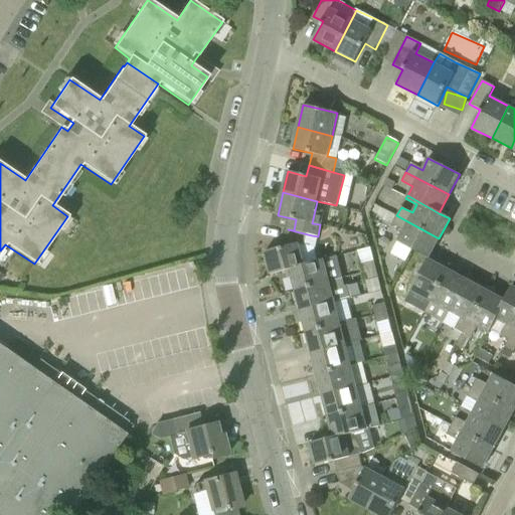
[(427,259),(439,238),(396,215),(392,224),(402,229),(397,241),(427,259)]
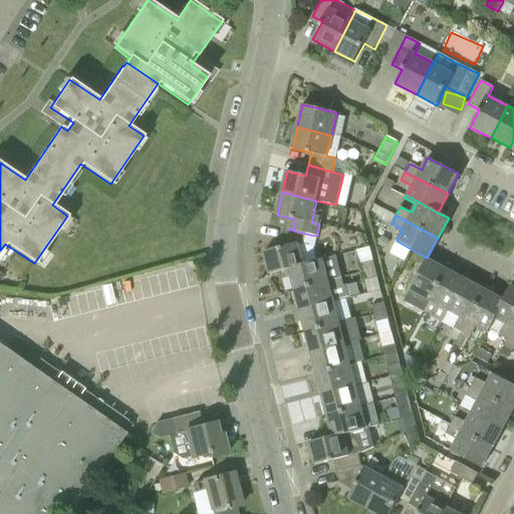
[(308,246),(311,235),(287,229),(283,247),(265,252),(270,274),(304,265),(304,264),(299,243),(308,246)]
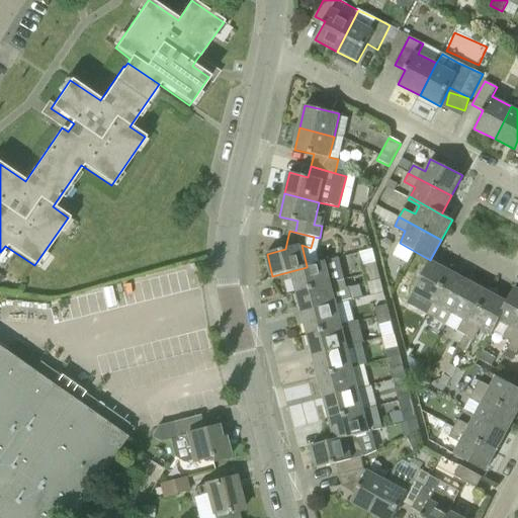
[(343,280),(337,258),(307,266),(307,267),(272,276),(292,272),(297,291),(343,280)]
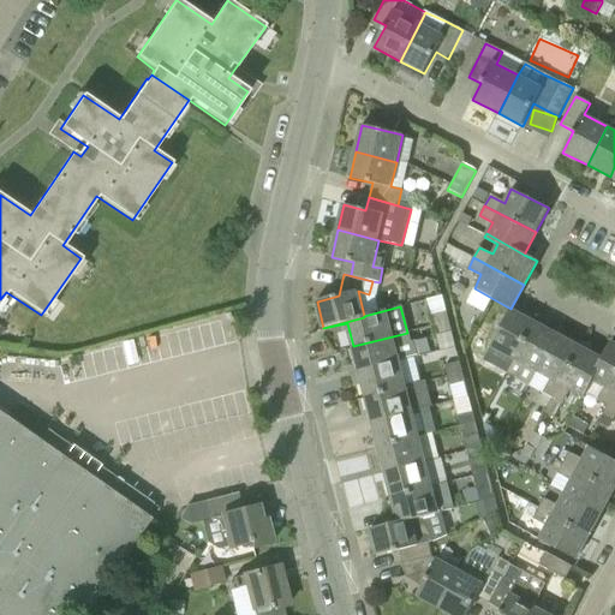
[(507,374),(535,323),(511,310),(490,347),(505,356),(497,368),(507,374)]
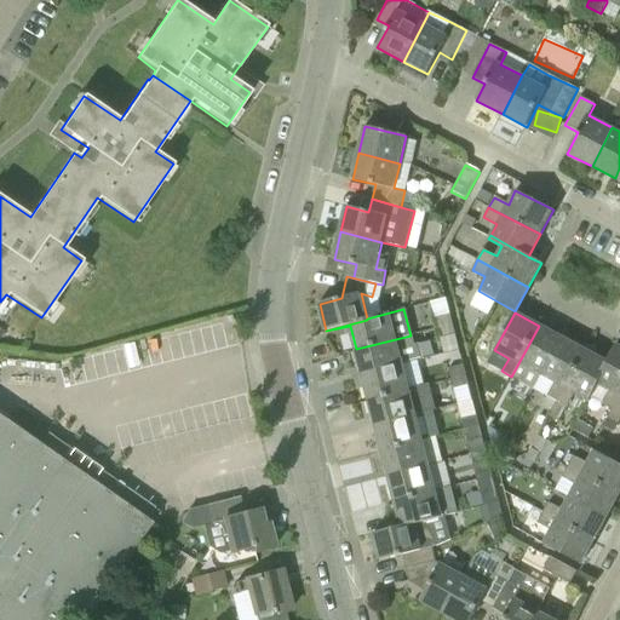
[(437,328),(452,325),(449,314),(435,319),(437,328)]
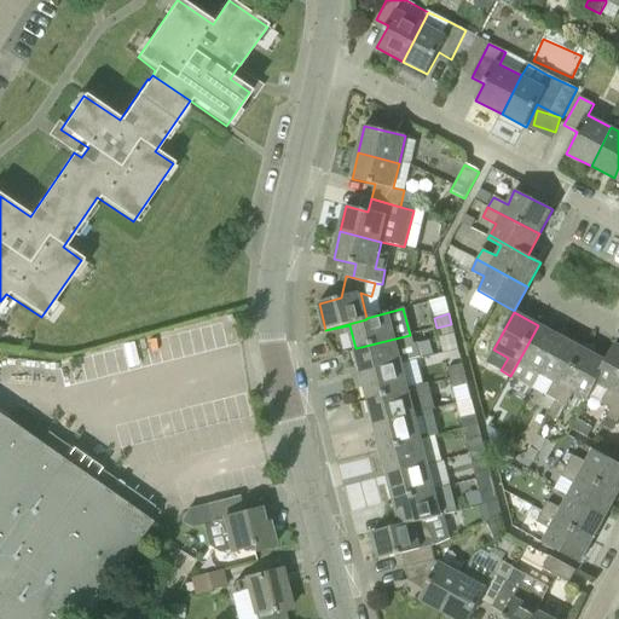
[(439,337),(453,334),(451,324),(437,328),(439,337)]
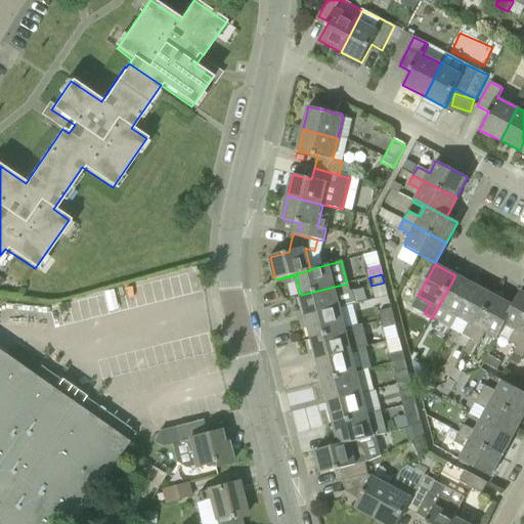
[(457,317),(475,286),(455,275),(432,318),(441,322),(446,312),(457,317)]
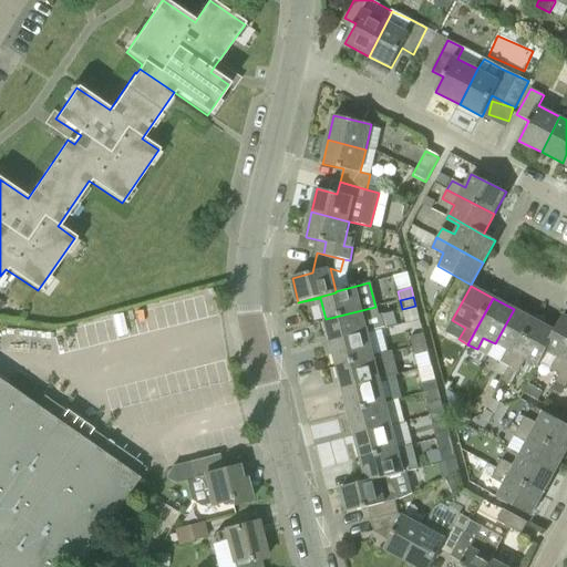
[(378,315),(375,307),(326,319),(331,343),(369,333),(387,329),(382,313),(378,315)]
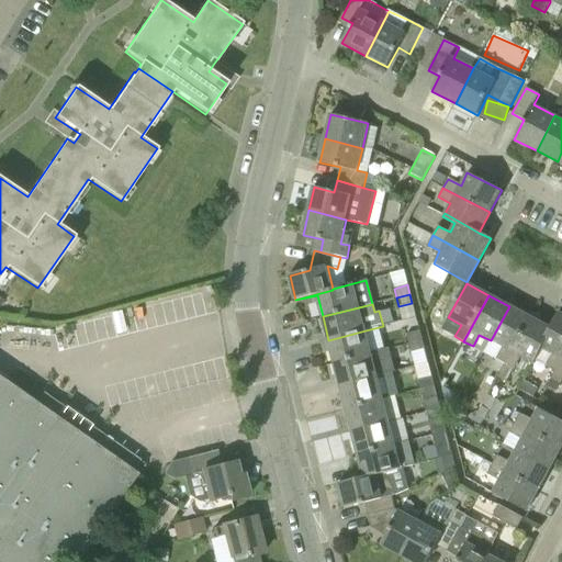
[(496,359),(498,360),(506,363),(531,317),(509,306),(491,340),(502,347),(496,359)]
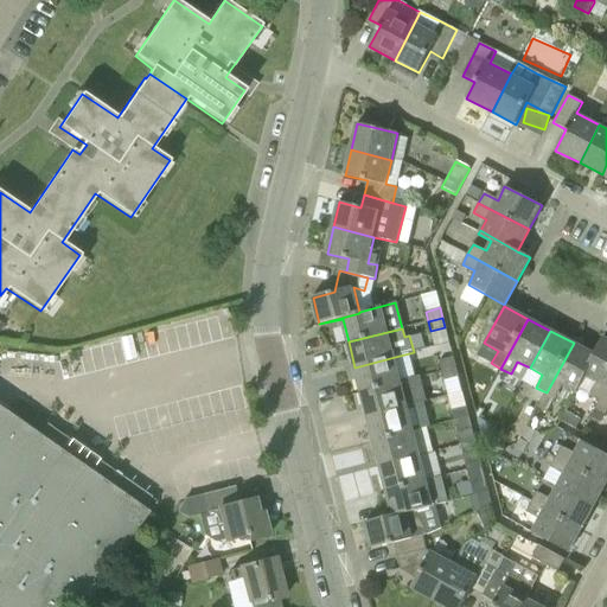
[(594,355),(574,343),(547,393),(554,397),(555,398),(562,385),(576,394),(586,377),(606,339),(602,337),(594,355)]
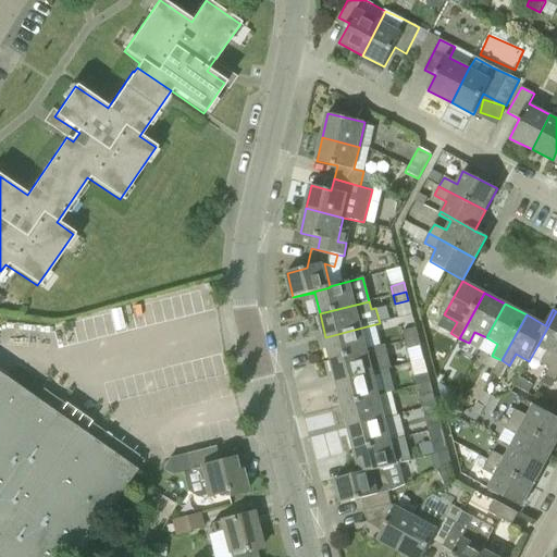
[(551,368),(556,355),(556,311),(537,346),(547,351),(541,362),(551,368)]
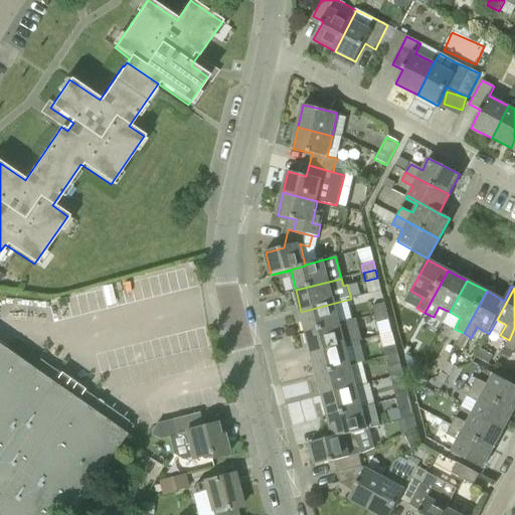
[(306,333),(340,324),(335,303),(301,312),(306,333)]
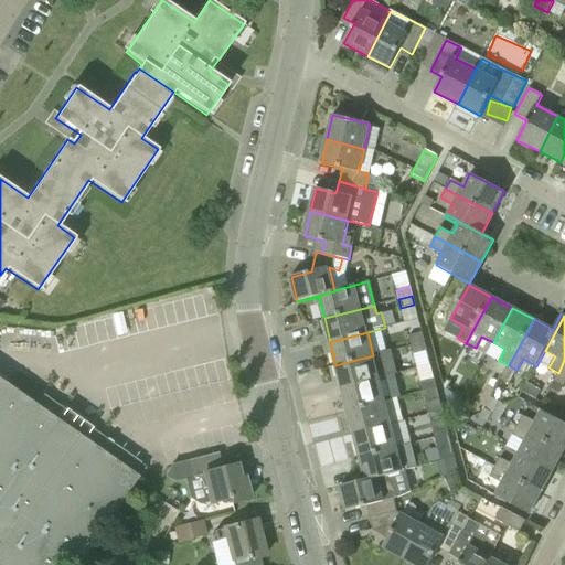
[(411,345),(425,342),(422,332),(408,336),(411,345)]
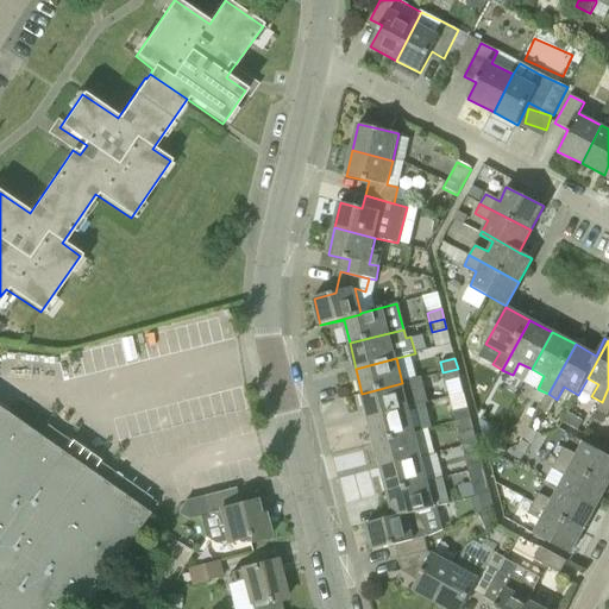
[(445,382),(460,378),(458,369),(443,372),(445,382)]
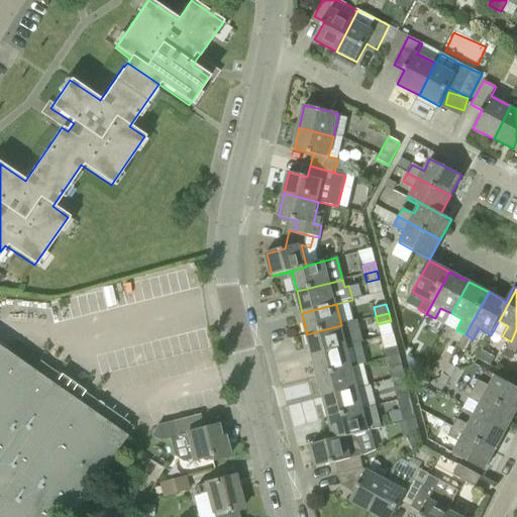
[(313,354),(363,342),(356,321),(341,325),(307,334),(313,354)]
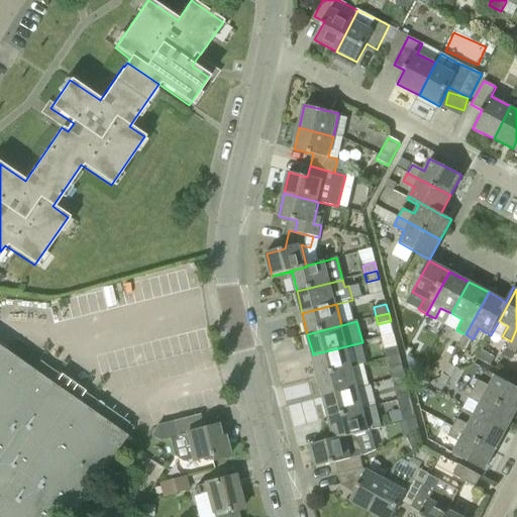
[(516,329),(511,341),(506,350),(515,354),(516,348),(516,329)]
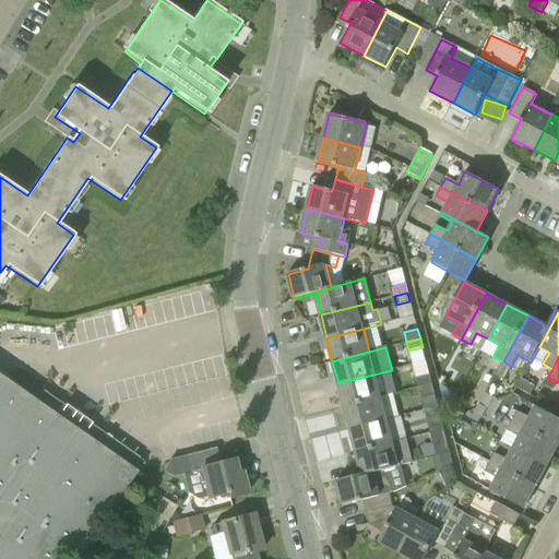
[(503,361),(496,376),(502,379),(510,366),(503,361)]
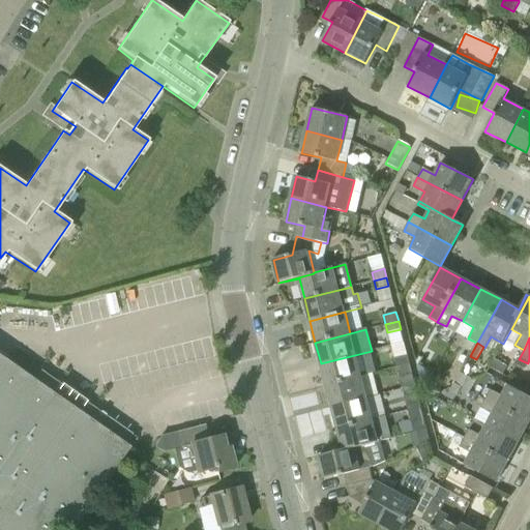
[(326,385),(361,377),(377,373),(372,351),(321,363),(326,385)]
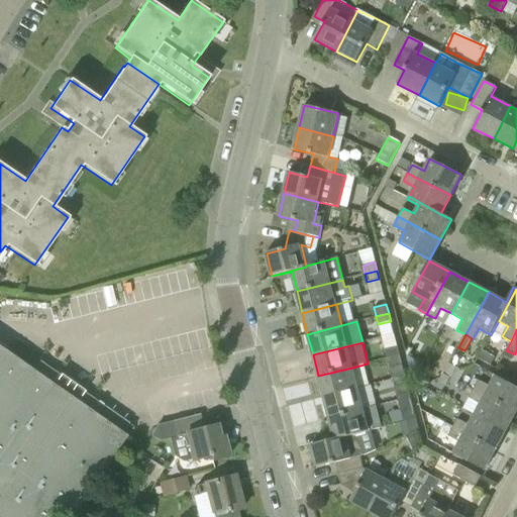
[(387,358),(399,355),(397,346),(385,349),(387,358)]
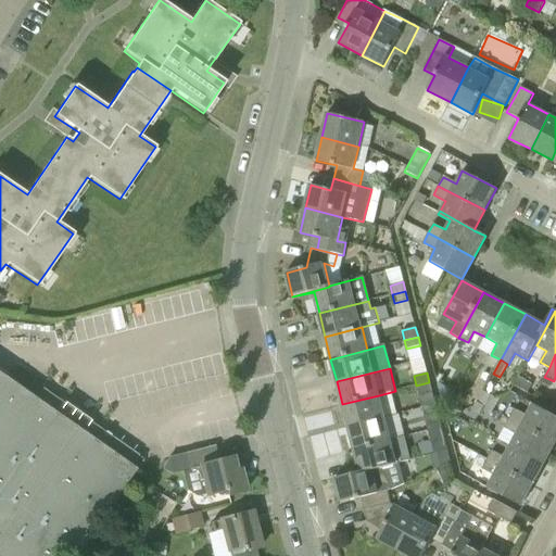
[(49,408),(0,374),(0,554),(83,432),(64,419),(63,419),(67,412),(53,402),(49,408)]
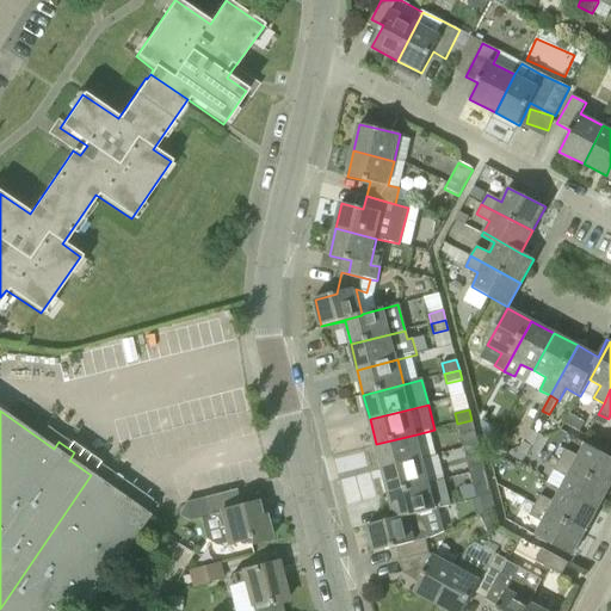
[(460,433),(474,430),(471,420),(457,424),(460,433)]
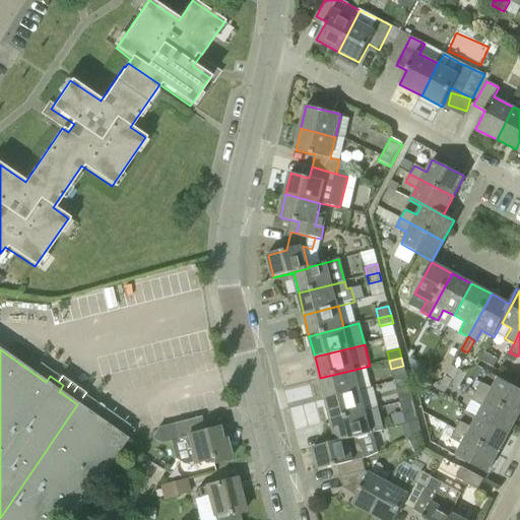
[(446,360),(440,371),(446,375),(452,364),(446,360)]
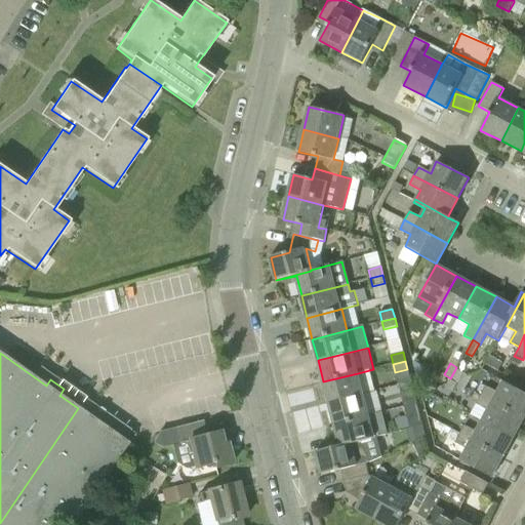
[(328,403),(364,395),(358,373),(323,381),(328,403)]
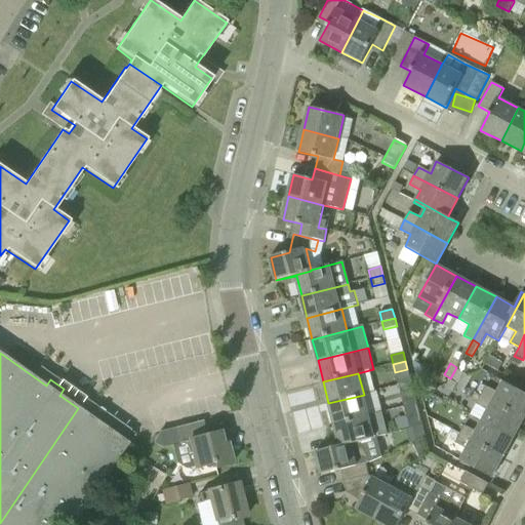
[(524,416),(524,393),(502,381),(497,392),(485,387),(481,396),(524,418),(524,416)]
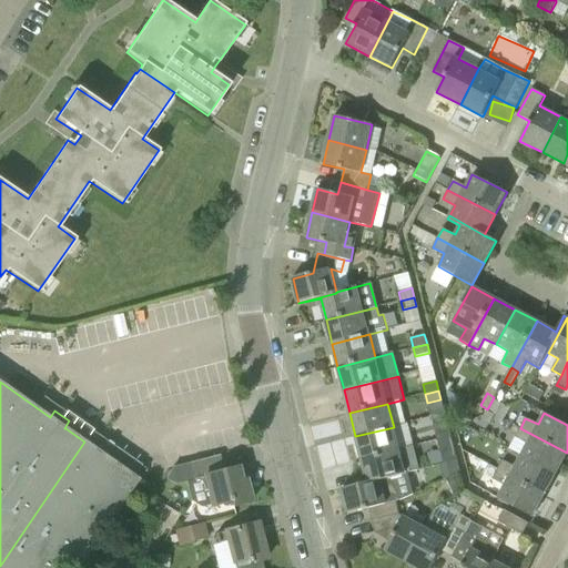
[(362,459),(399,449),(394,427),(355,436),(362,459)]
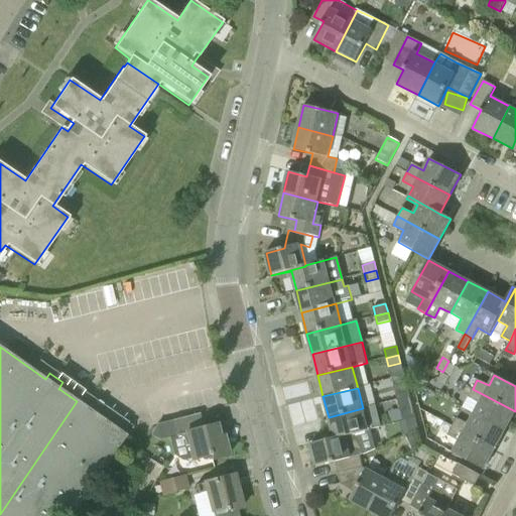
[(397,399),(409,396),(407,388),(395,391),(397,399)]
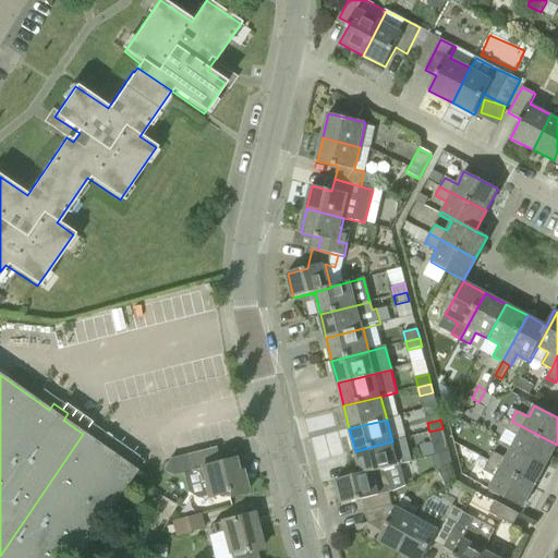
[(546,465),(557,445),(511,421),(506,429),(519,437),(512,448),(546,465)]
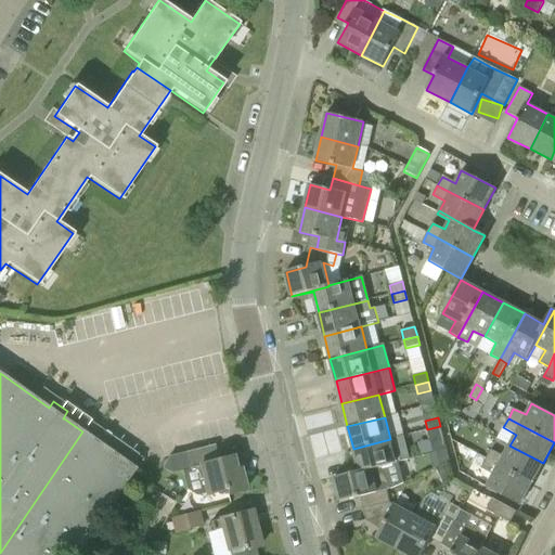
[(434,455),(447,452),(440,426),(427,429),(434,455)]
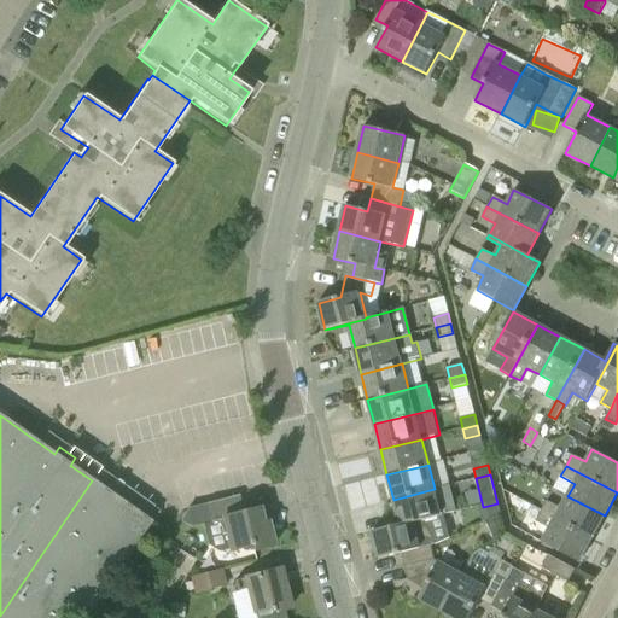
[(0,617),(83,617),(151,522),(92,481),(0,616),(0,617)]
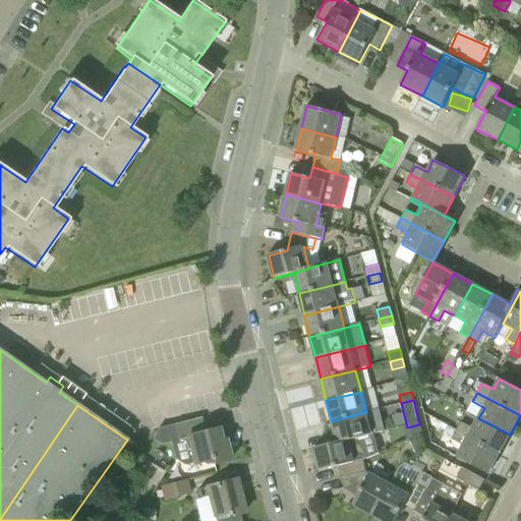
[(337,443),(375,433),(384,431),(378,409),(366,412),(332,421),(337,443)]
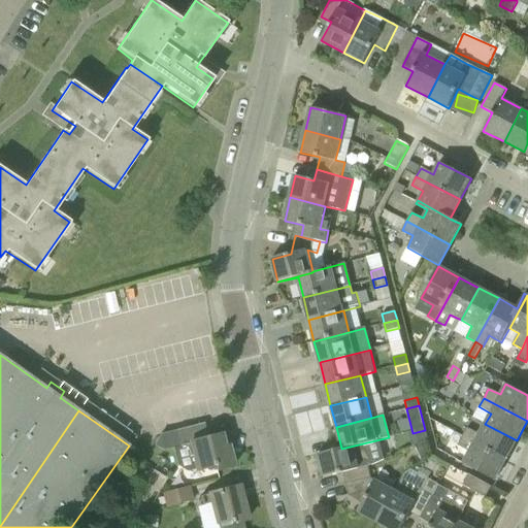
[(517,440),(485,424),(480,434),(467,428),(462,437),(505,460),(517,440)]
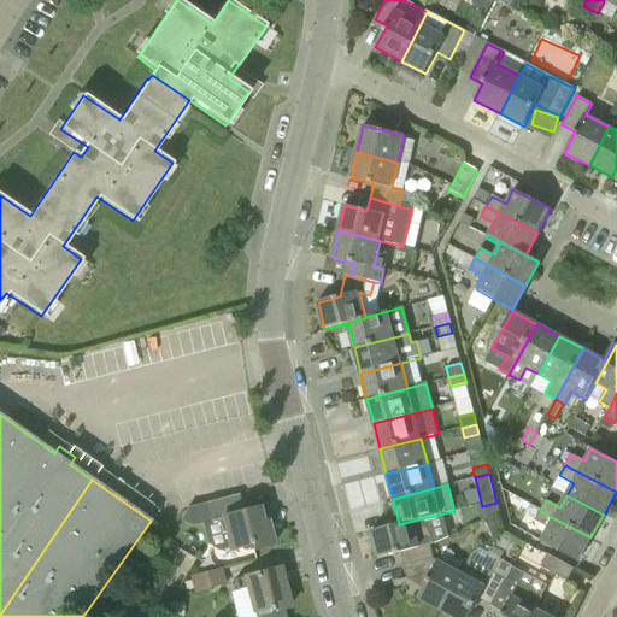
[(242,513),(238,498),(207,503),(188,507),(182,519),(192,527),(211,522),(222,519),(230,550),(230,551),(251,545),(253,551),(274,546),(268,523),(263,524),(259,509),(242,513)]
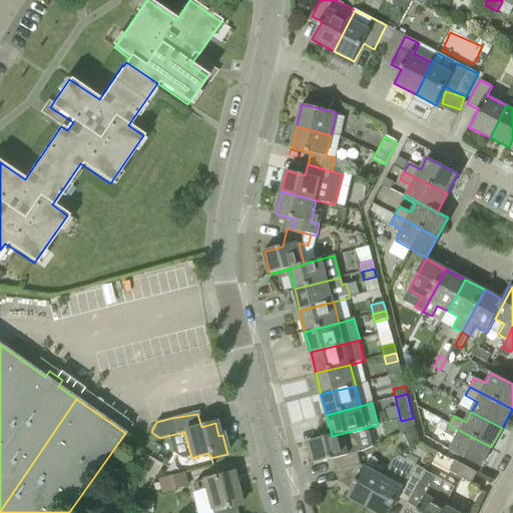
[(404,433),(416,428),(413,418),(401,421),(404,433)]
